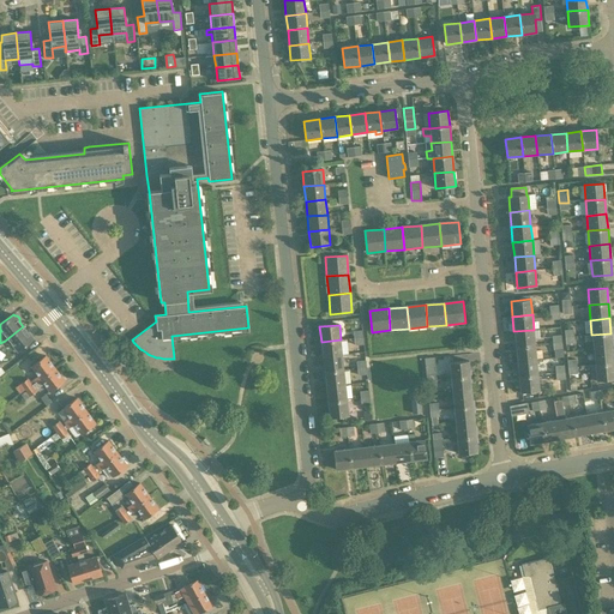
[(26,331),(23,326),(5,341),(8,344),(11,342),(17,350),(32,338),(32,337),(32,335),(30,331),(26,331)]
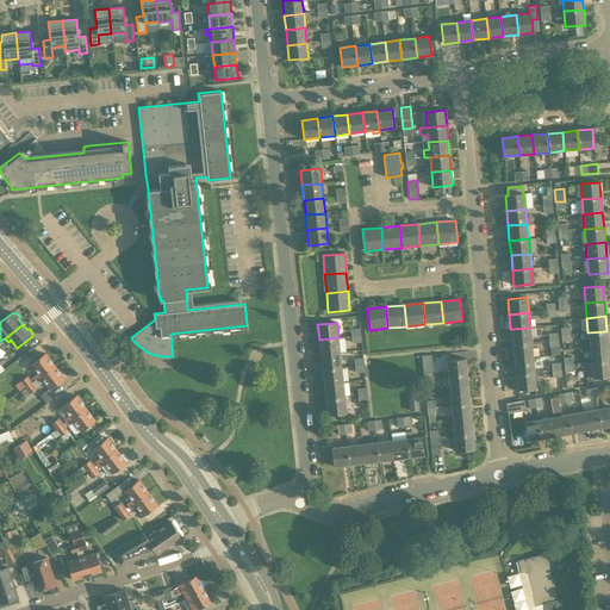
[(510,329),(512,344),(531,342),(530,328),(510,329)]
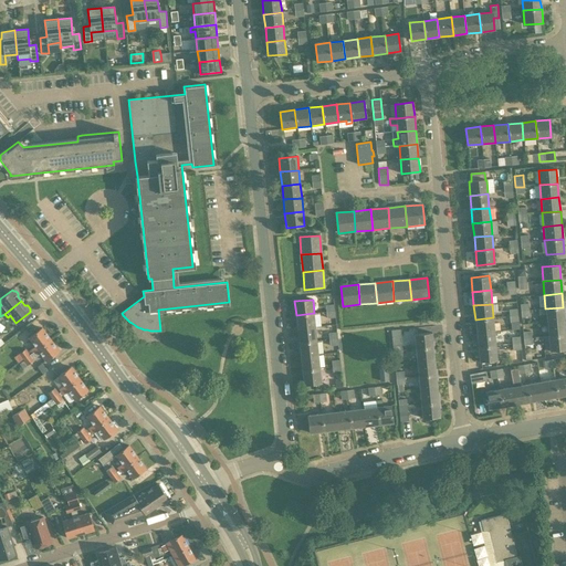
[(545,308),(546,323),(564,321),(563,307),(545,308)]
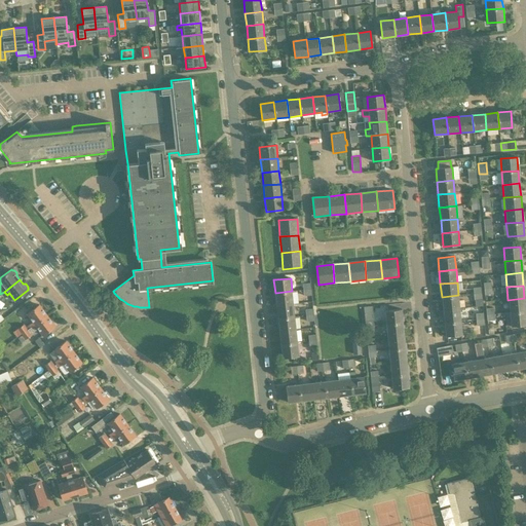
[(275,293),(276,305),(293,304),(292,291),(275,293)]
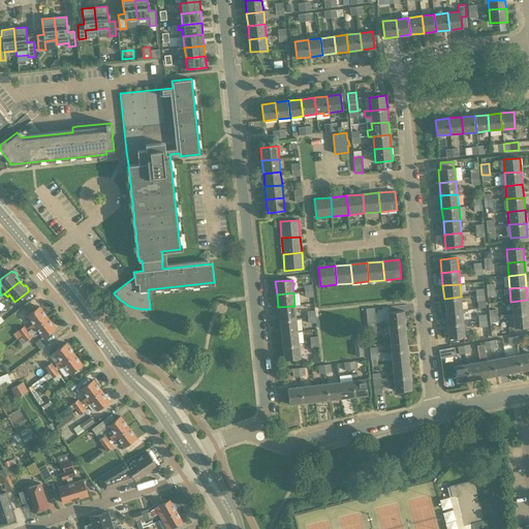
[(444,299),(445,312),(462,310),(461,297),(444,299)]
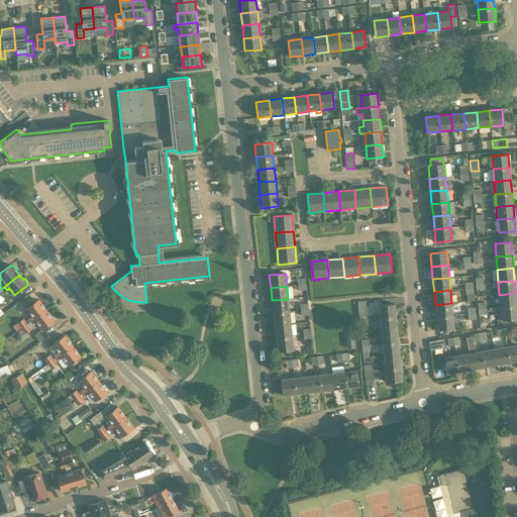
[(499,295),(501,307),(516,306),(515,293),(499,295)]
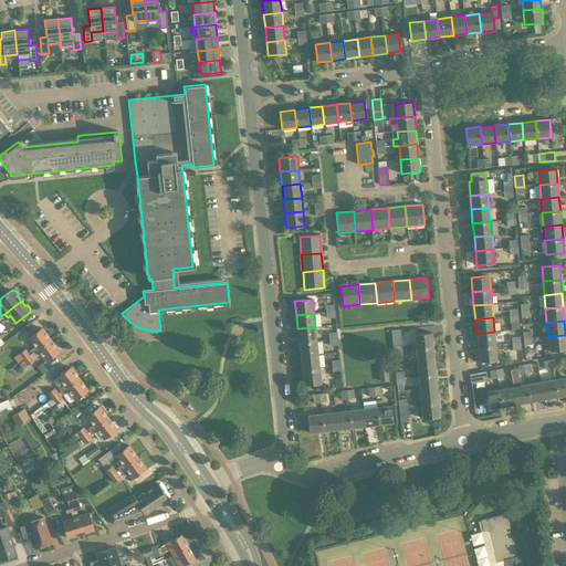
[(33,352),(50,339),(42,327),(29,337),(35,346),(31,349),(33,352)]
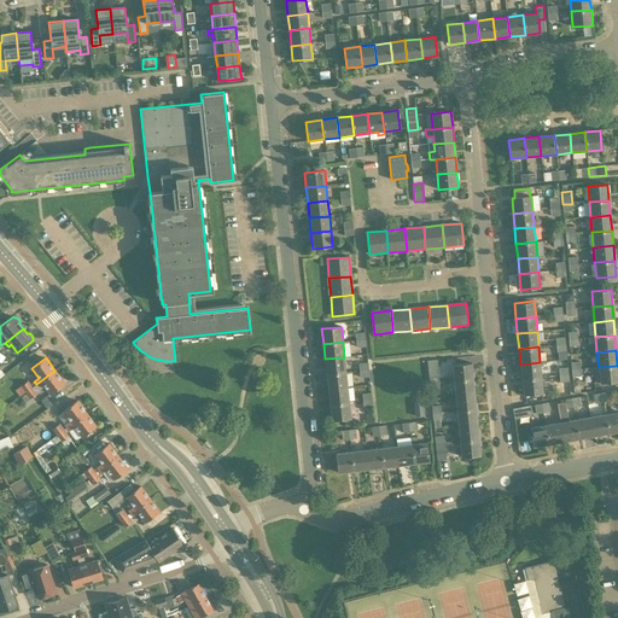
[(325,359),(326,374),(345,372),(344,357),(325,359)]
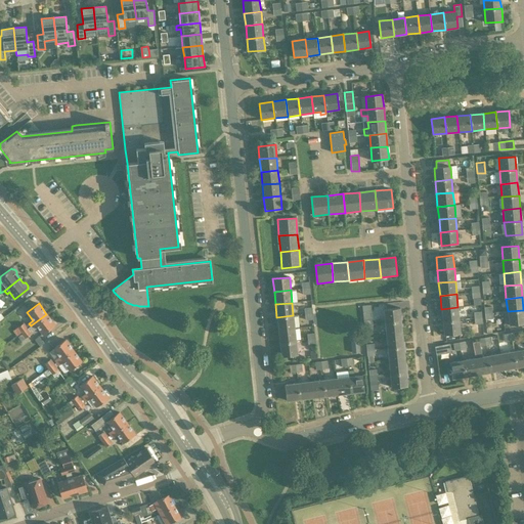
[(385,323),(401,321),(400,308),(389,309),(388,304),(378,305),(379,311),(383,311),(385,323)]
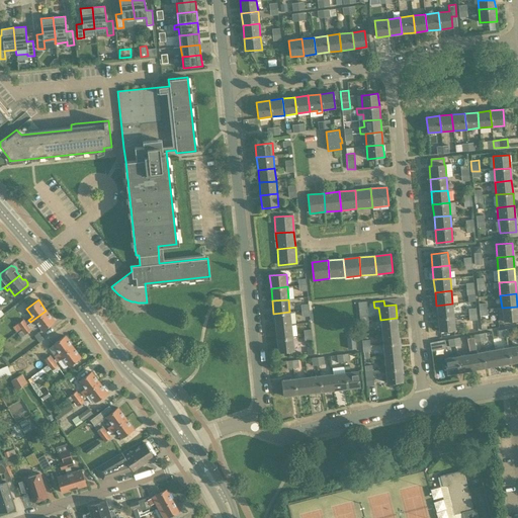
[(452,304),(436,306),(437,318),(454,316),(452,304)]
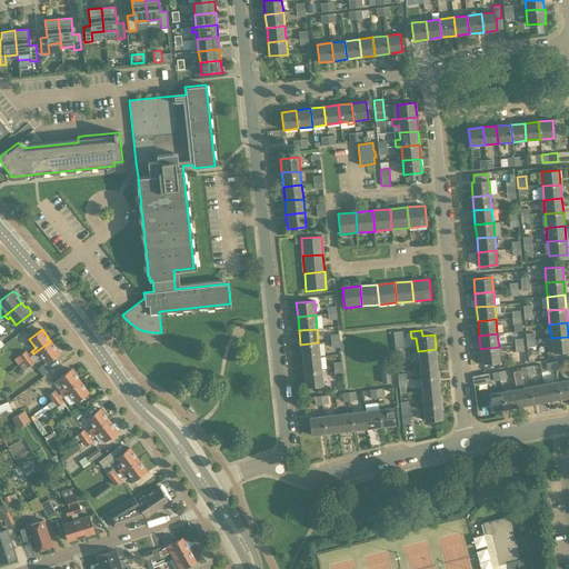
[(568,350),(568,342),(568,337),(551,338),(538,339),(538,342),(547,341),(548,351),(548,352),(552,352),(568,350)]
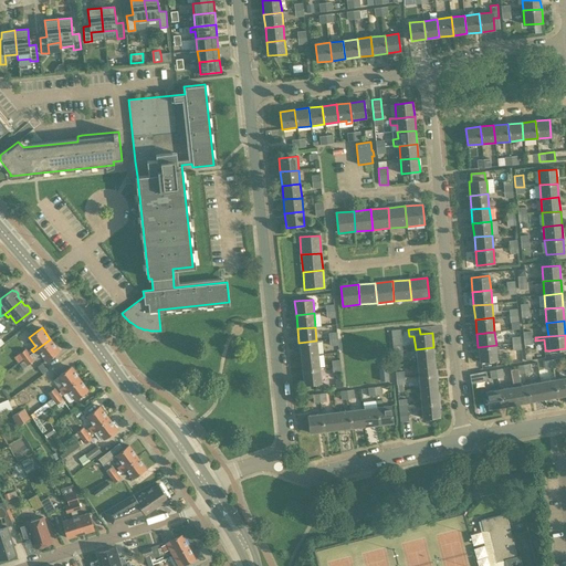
[(59,350),(50,339),(33,352),(30,354),(23,359),(28,364),(33,360),(31,357),(33,356),(34,357),(39,354),(38,353),(39,352),(45,360),(59,350)]
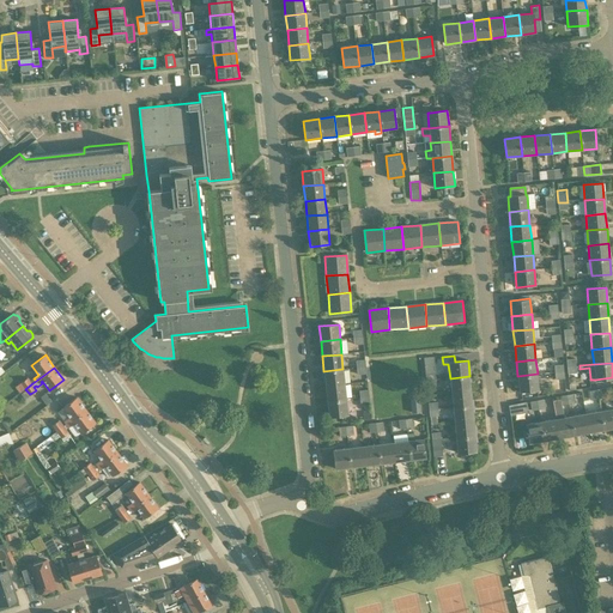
[(323,371),(326,386),(345,384),(343,369),(323,371)]
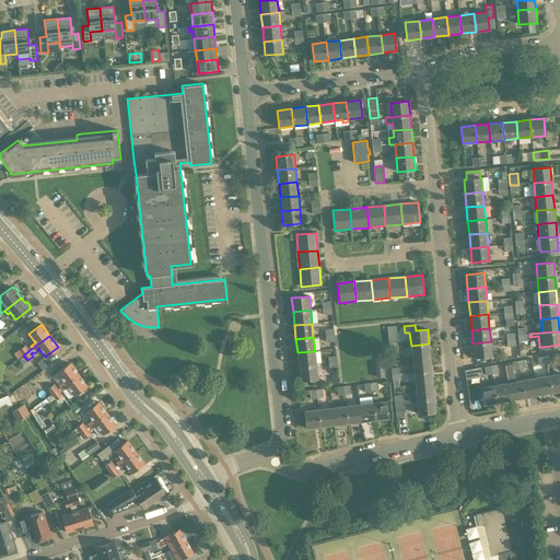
[(491,341),(473,343),(474,358),(492,356),(491,341)]
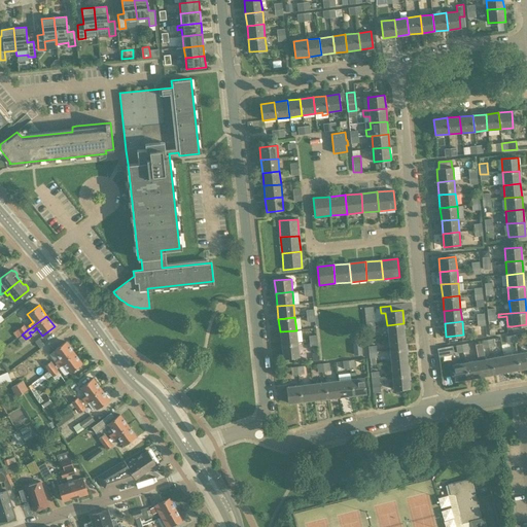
[(387,325),(388,338),(405,337),(403,323),(387,325)]
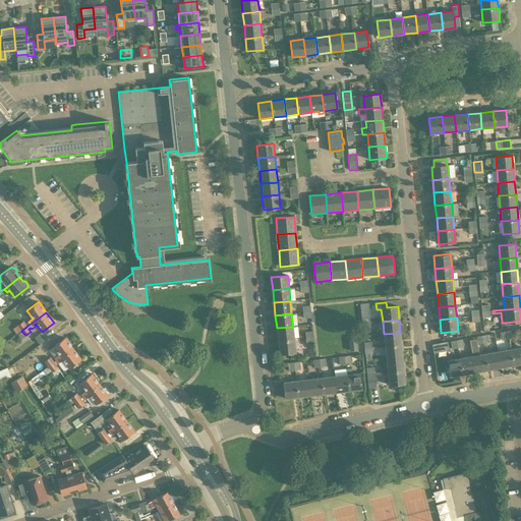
[(23,321),(18,325),(21,330),(21,331),(27,326),(25,324),(23,321)]
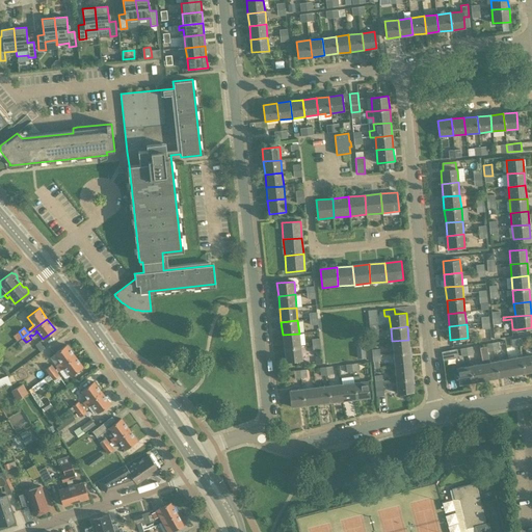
[(283,335),(284,348),(300,346),(299,334),(283,335)]
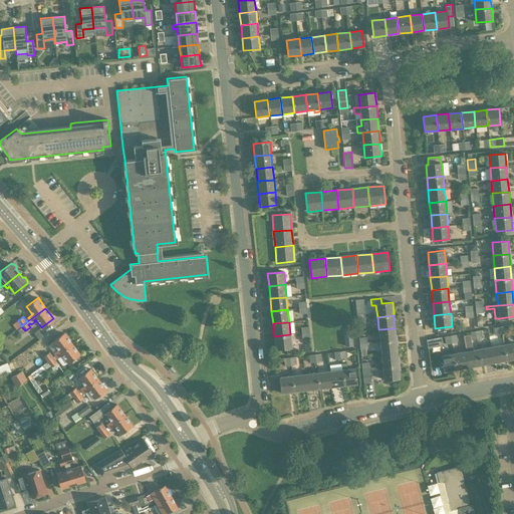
[(378,329),(379,342),(397,340),(395,328),(378,329)]
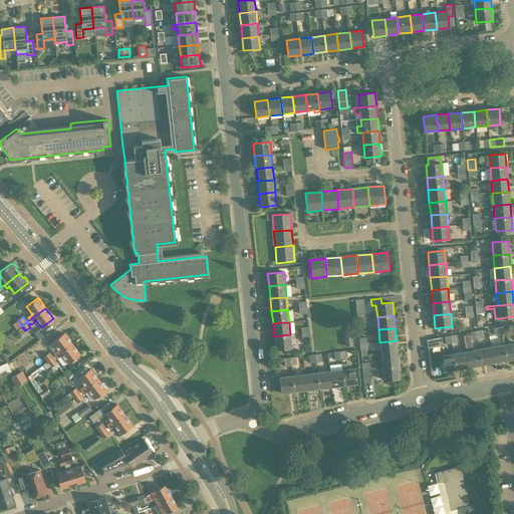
[(470,339),(477,338),(475,331),(469,332),(469,334),(463,335),(466,351),(469,367),(481,365),(478,349),(472,350),(470,339)]
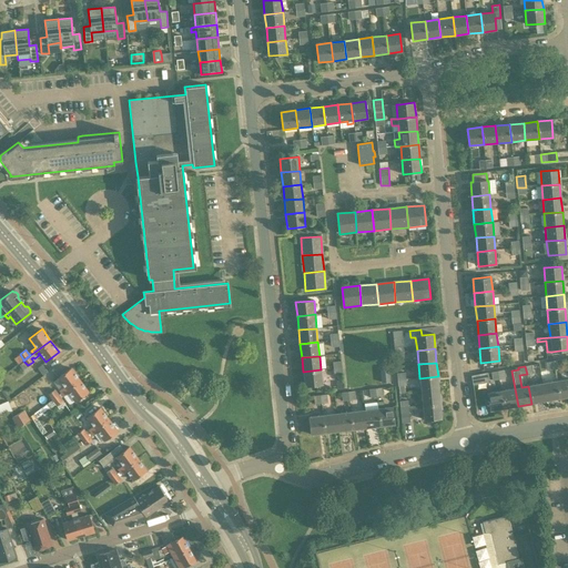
[(53,399),(80,379),(71,367),(53,381),(59,387),(49,394),(53,399)]
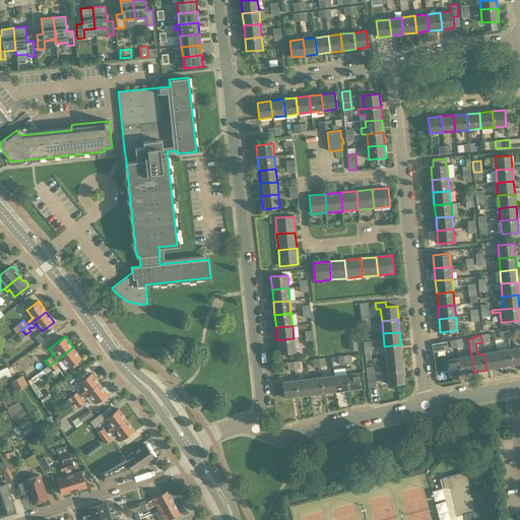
[(348,350),(358,349),(355,336),(347,337),(348,350)]
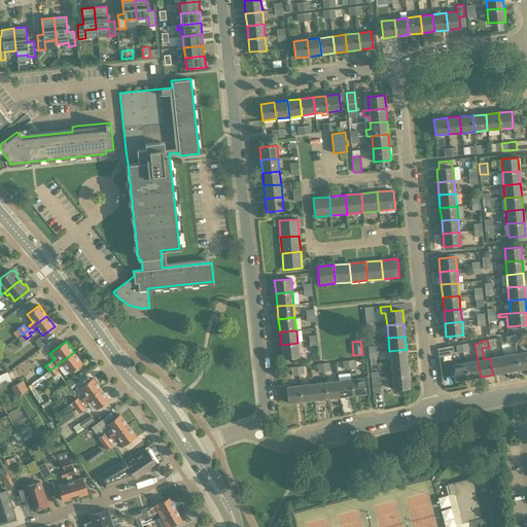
[(300,356),(297,343),(281,345),(282,358),(300,356)]
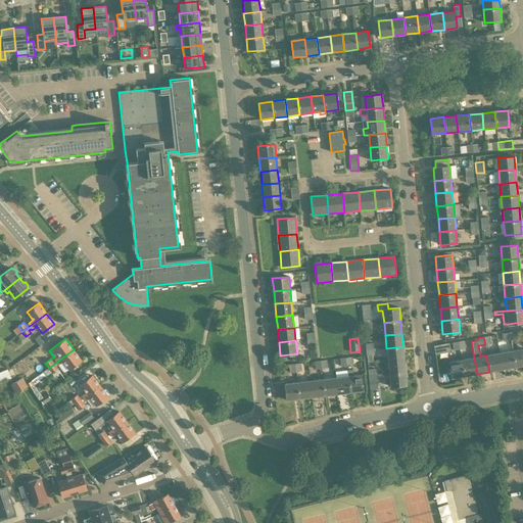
[(386,348),(387,361),(405,360),(403,346),(386,348)]
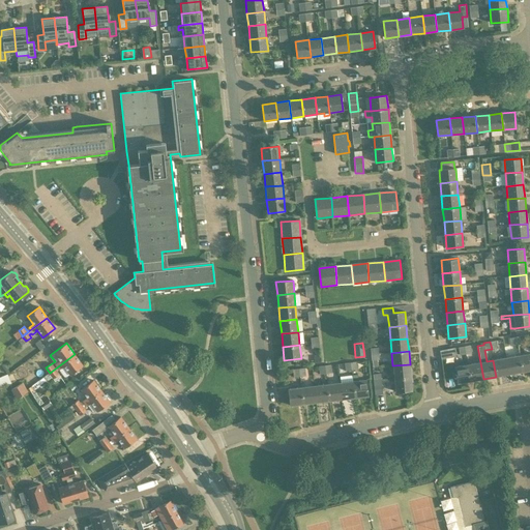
[(529,353),(519,355),(522,372),(529,370),(529,353)]
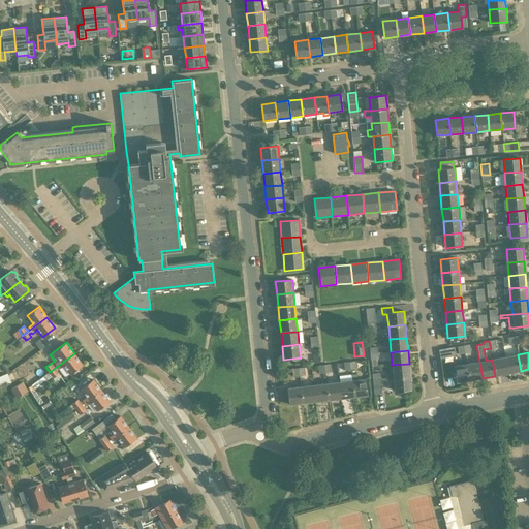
[(82,365),(74,353),(50,372),(53,377),(58,373),(56,370),(64,365),(70,373),(82,365)]
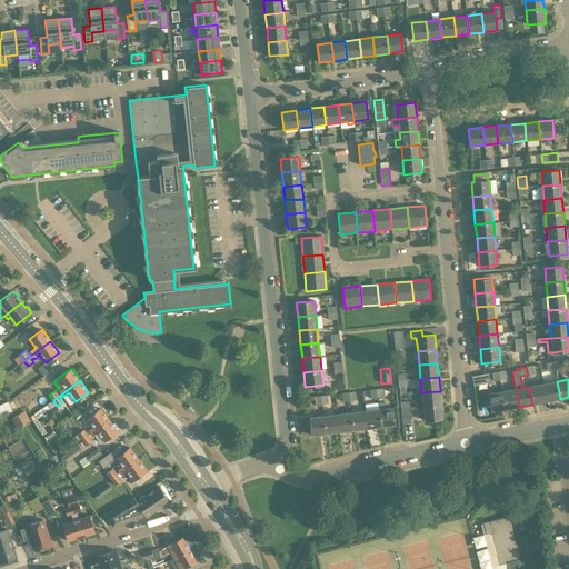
[(557,381),(543,383),(547,402),(560,399),(557,381)]
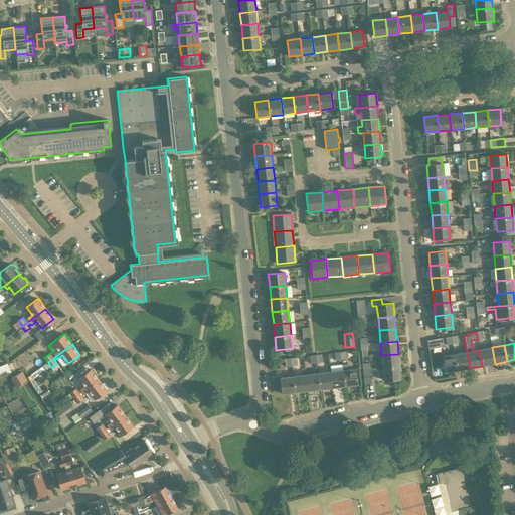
[(492,347),(479,350),(482,366),(495,364),(492,347)]
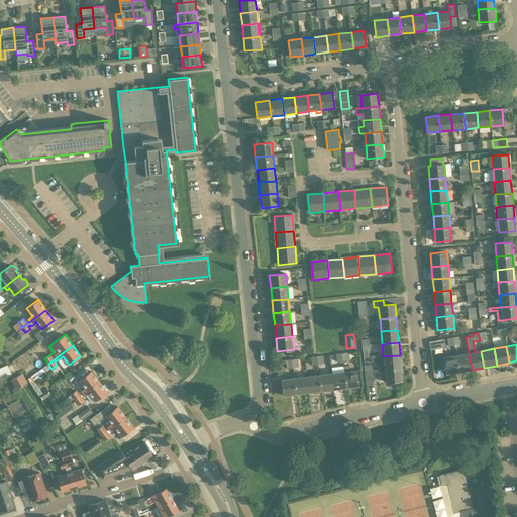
[(469,353),(456,355),(459,372),(472,370),(469,353)]
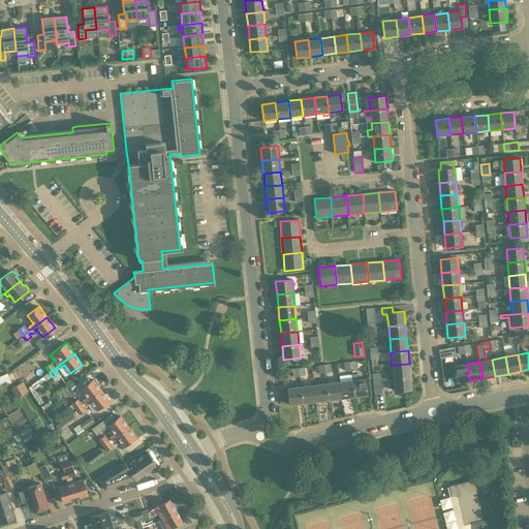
[(392,365),(394,378),(410,376),(409,364),(392,365)]
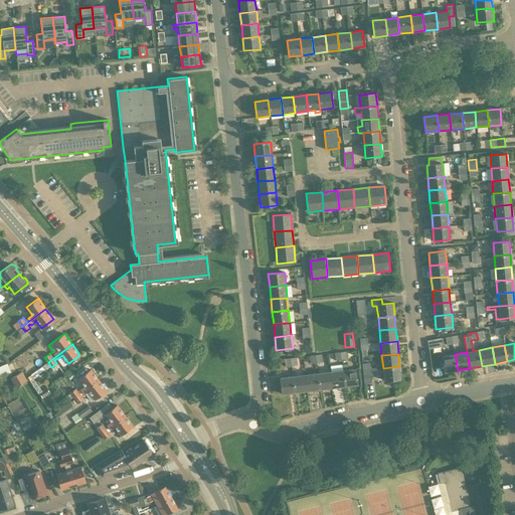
[(445,373),(458,370),(455,354),(442,356),(445,373)]
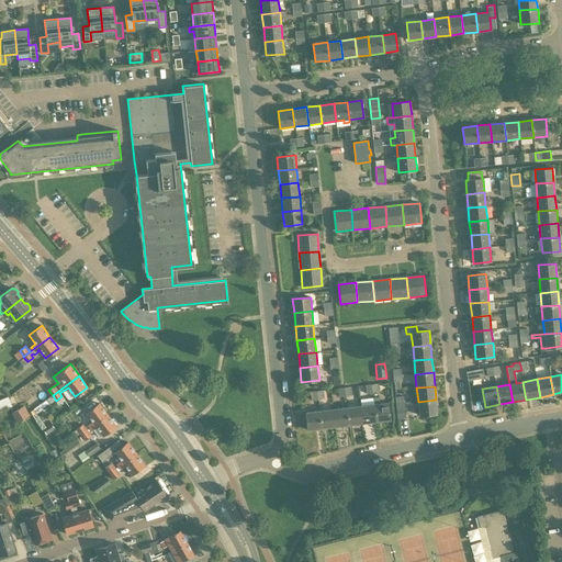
[(2,398),(7,409),(12,407),(8,396),(2,398)]
